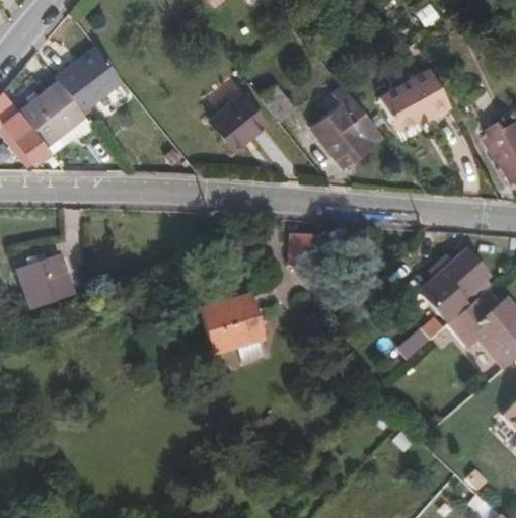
[(107,113),(134,93),(124,80),(96,45),(55,77),(58,80),(82,112),(98,100),(107,113)]
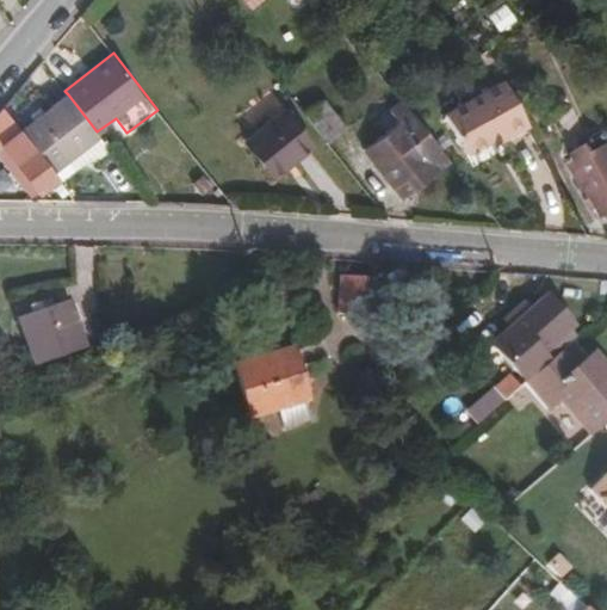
[(468,152),(490,139),(495,146),(532,127),(506,81),(446,110),(468,152)]
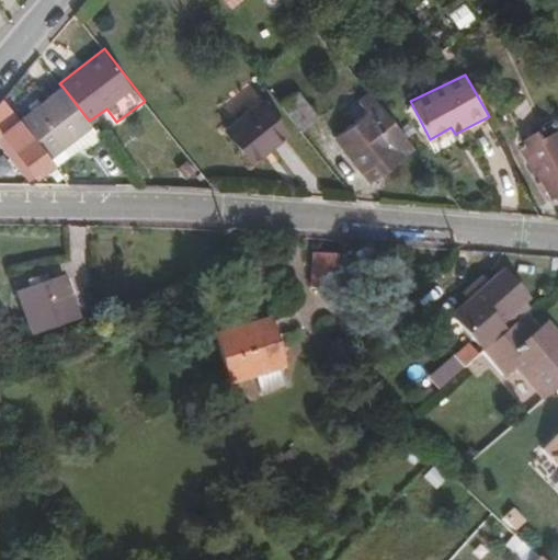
[(89,121),(63,87),(21,120),(50,158),(92,126),(89,121)]
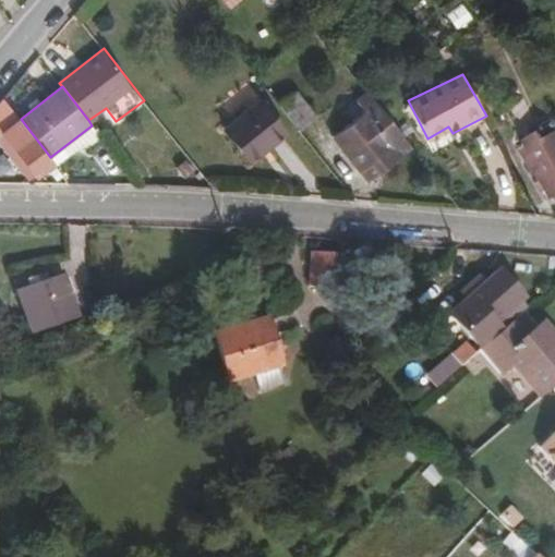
[(321,117),(299,91),(279,104),(302,133),(321,117)]
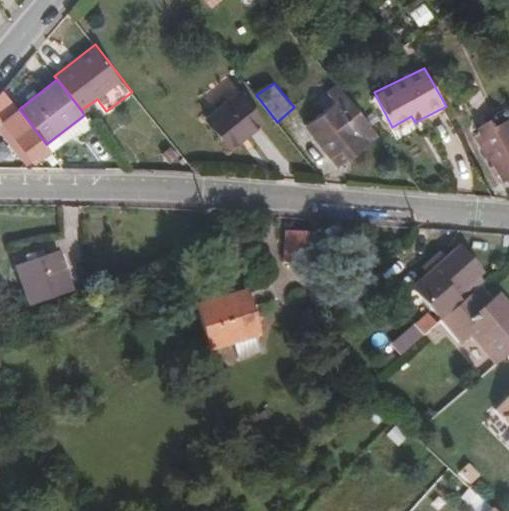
[(372,128),(342,90),(330,98),(332,102),(304,124),(331,160),(372,128)]
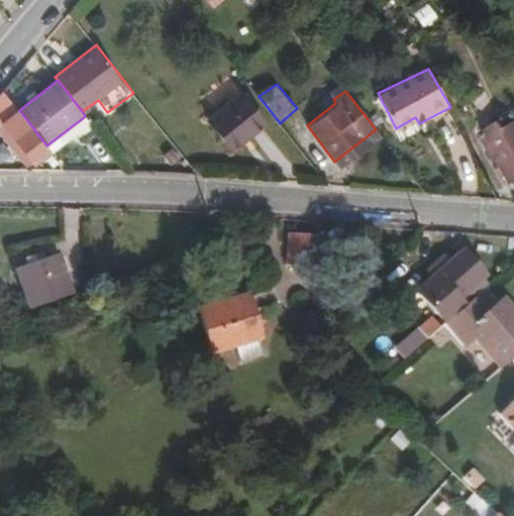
[(46,145),(19,110),(6,93),(4,92),(0,97),(0,131),(26,166),(49,149),(46,145)]
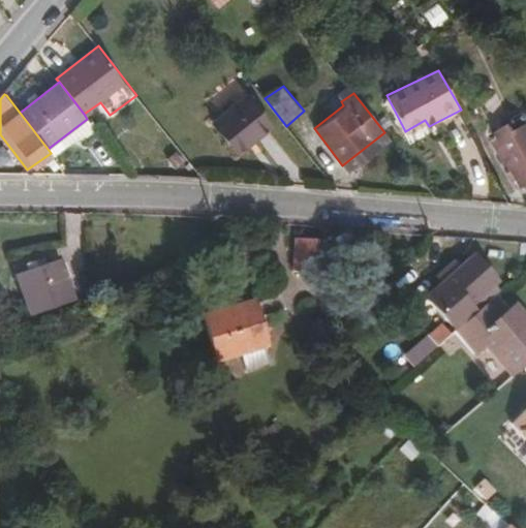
[(269,126),(263,118),(245,97),(215,121),(238,150),(269,126)]
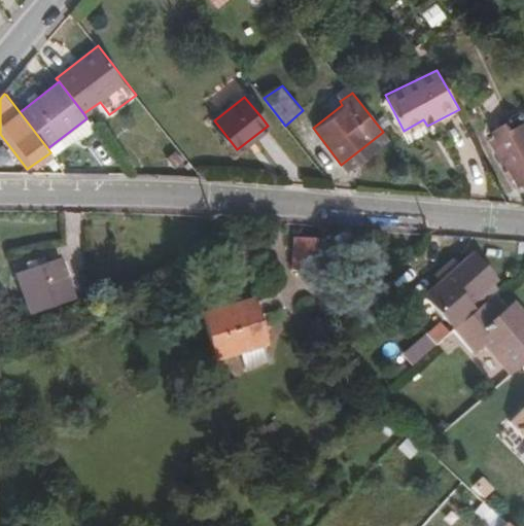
[(523,129),(516,134),(512,127),(494,135),(507,158),(511,156),(523,179),(523,129)]
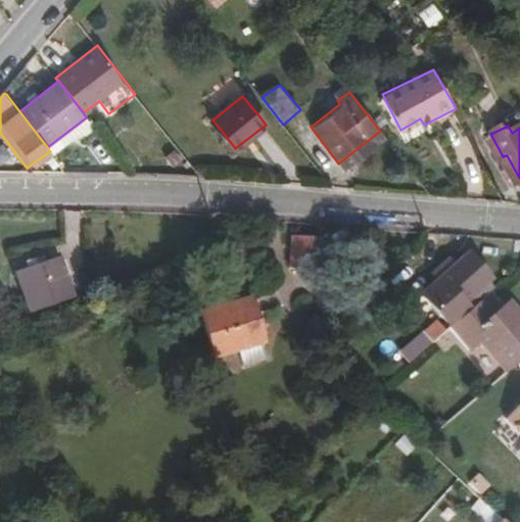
[(327,261),(329,237),(296,235),(295,258),(327,261)]
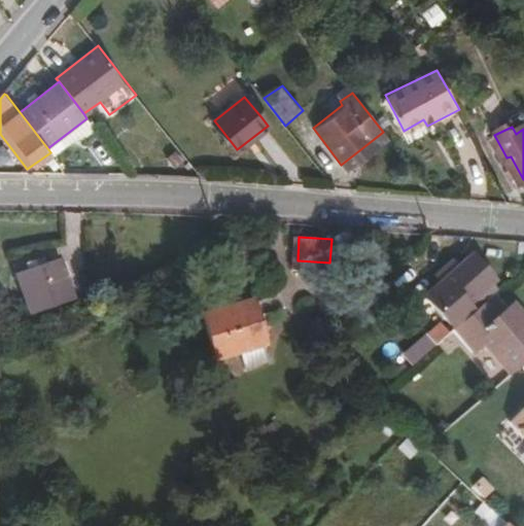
[(468,306),(495,280),(474,256),(461,268),(457,263),(443,276),(464,302),(468,306)]
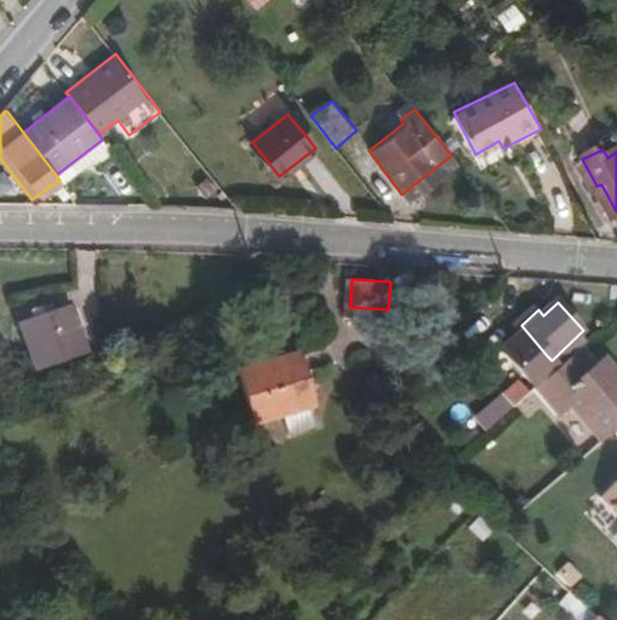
[(87,354),(72,306),(22,322),(38,371),(63,363),(87,354)]
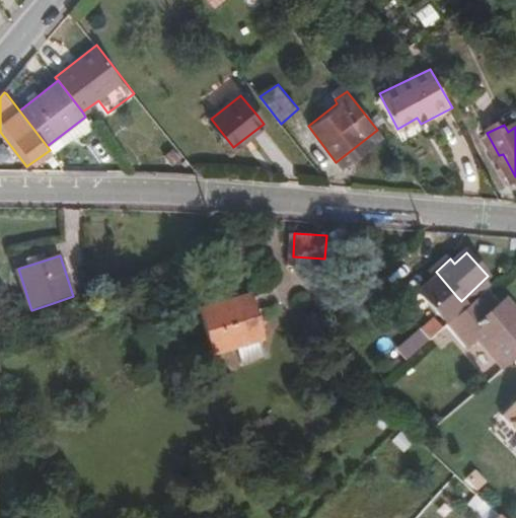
[(263,339),(249,296),(202,309),(215,354),(263,339)]
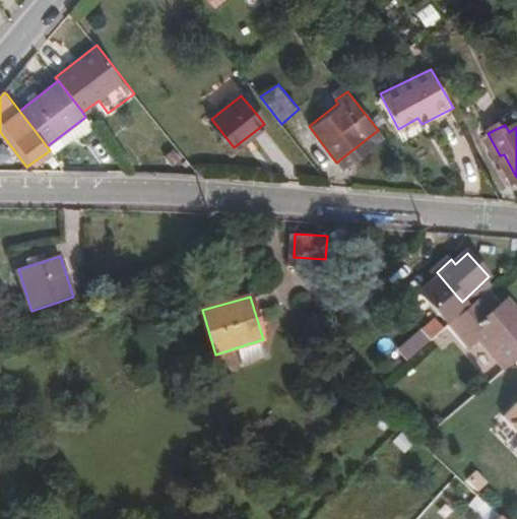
[(449,326),(468,309),(462,302),(458,298),(423,329),(432,341),(449,326)]
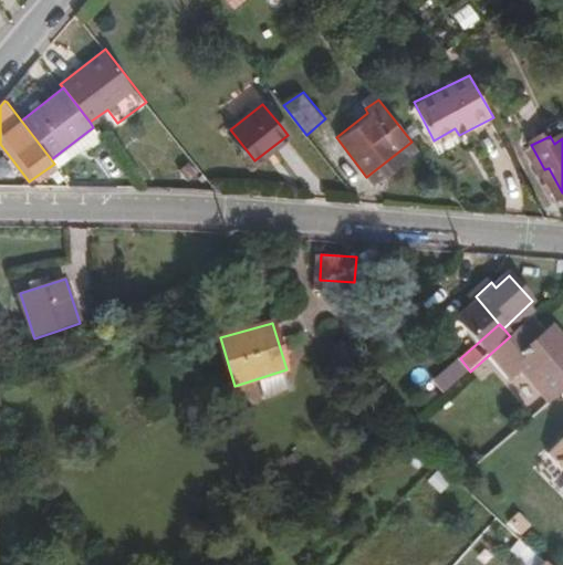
[(562,339),(552,327),(538,339),(523,324),(510,336),(489,355),(511,379),(521,370),(549,403),(562,391),(562,339)]
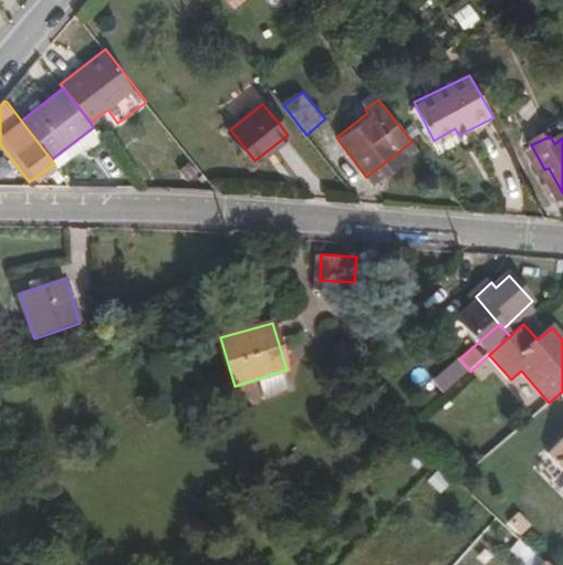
[(562,439),(549,453),(562,468),(562,439)]
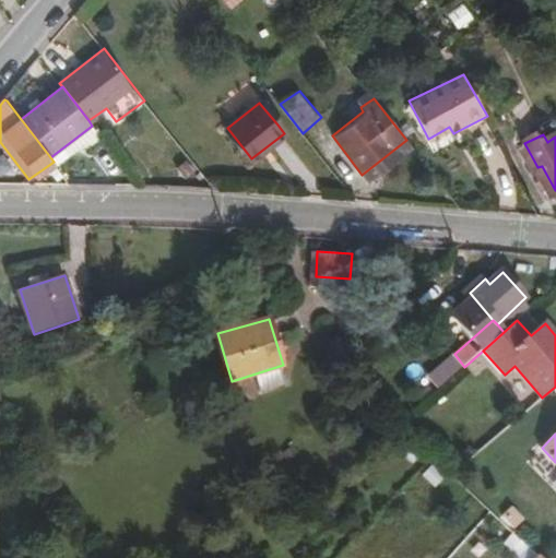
All buildings are outlined.
